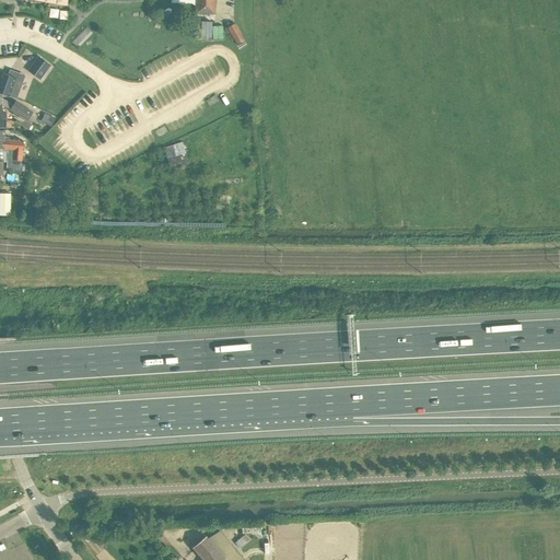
[(214,0),(195,0),(195,4),(195,13),(214,13),(214,0)]
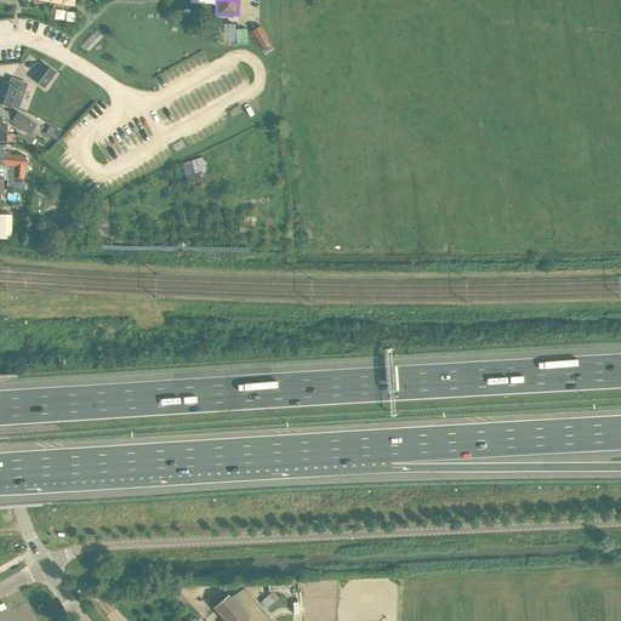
[(209,33),(220,26),(215,17),(203,26),(209,33)]
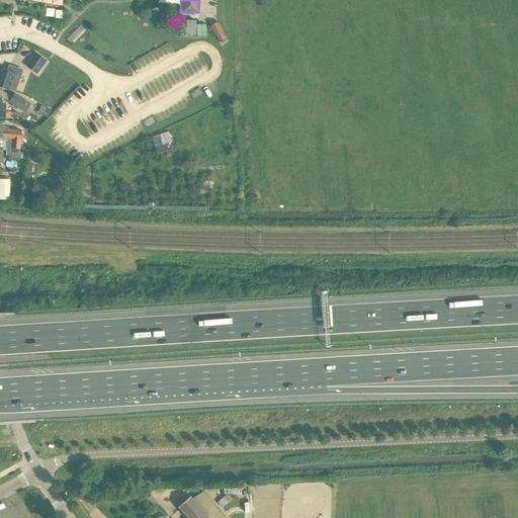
[(203,19),(196,19),(185,19),(185,36),(195,36),(195,30),(203,30),(203,19)]
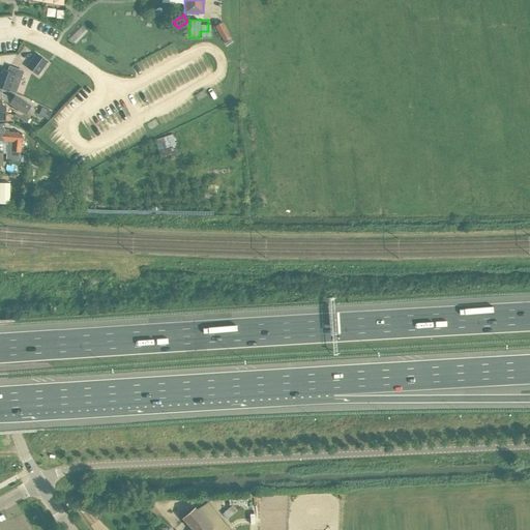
[(214,26),(224,42),(232,37),(223,21),(214,26)]
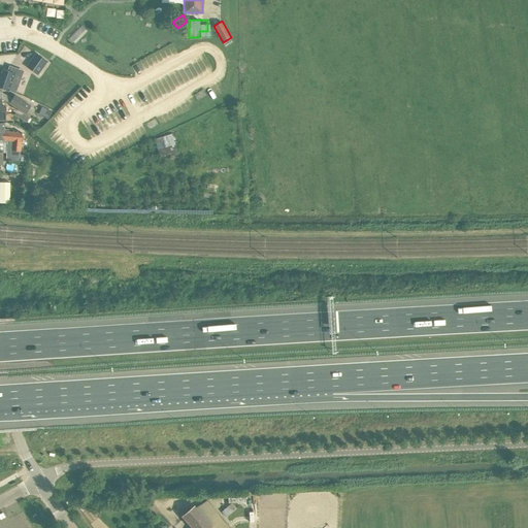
[(65,37),(73,45),(88,31),(78,23),(77,25),(75,24),(73,26),(75,27),(68,34),(67,32),(65,34),(66,36),(65,37)]
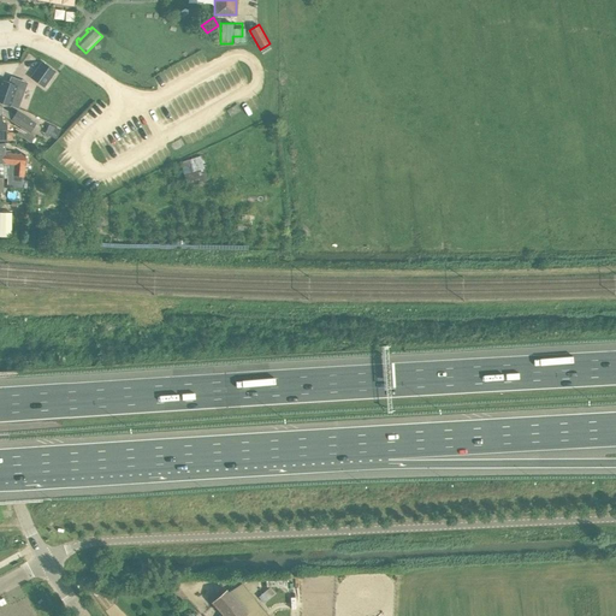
[(33,77),(46,87),(57,73),(45,64),(33,77)]
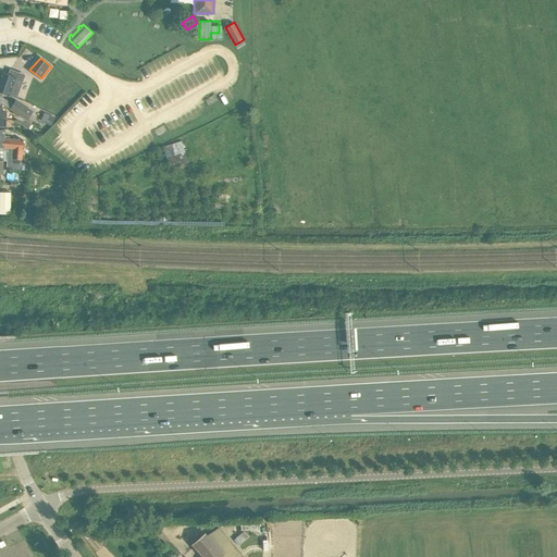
[(3,72),(0,81),(0,91),(9,96),(14,98),(16,93),(19,94),(26,75),(11,69),(9,74),(3,72)]
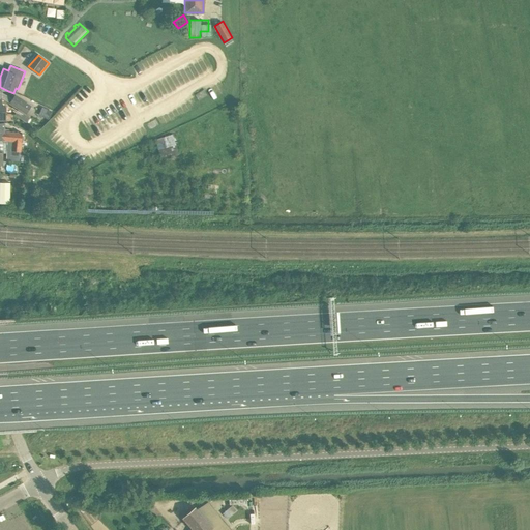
[(196,92),(195,93),(199,100),(207,95),(203,88),(198,91),(196,92)]
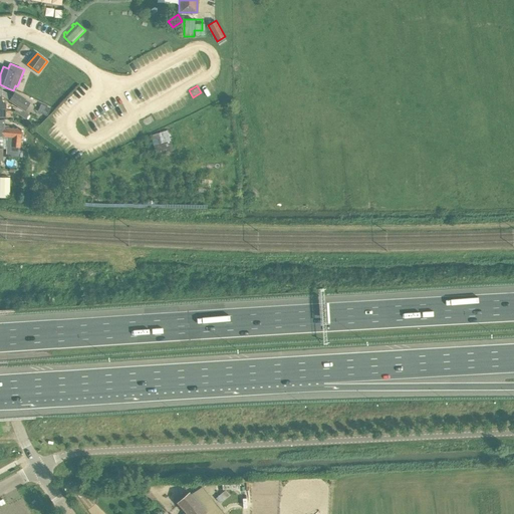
[(18,106),(25,110),(30,102),(14,91),(12,95),(2,90),(1,90),(1,87),(0,86),(0,95),(2,95),(6,98),(9,99),(9,100),(18,106)]
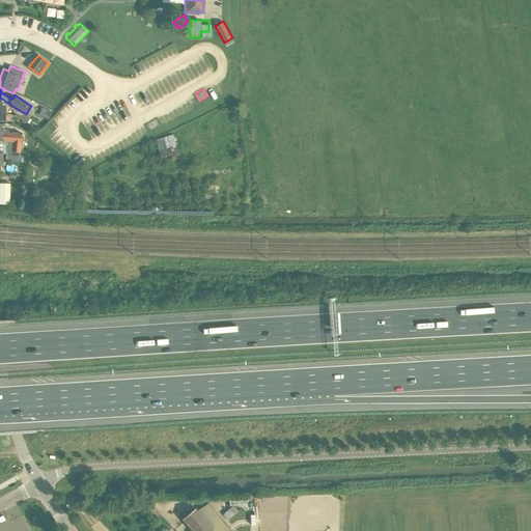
[(53,112),(43,107),(38,115),(49,120),(53,112)]
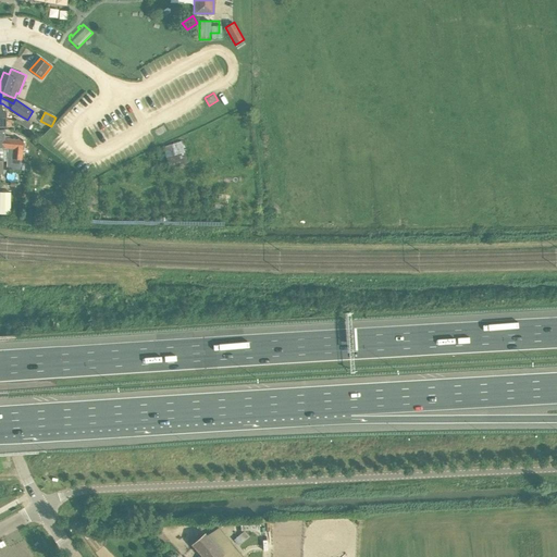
[(22,125),(25,119),(20,115),(15,121),(22,125)]
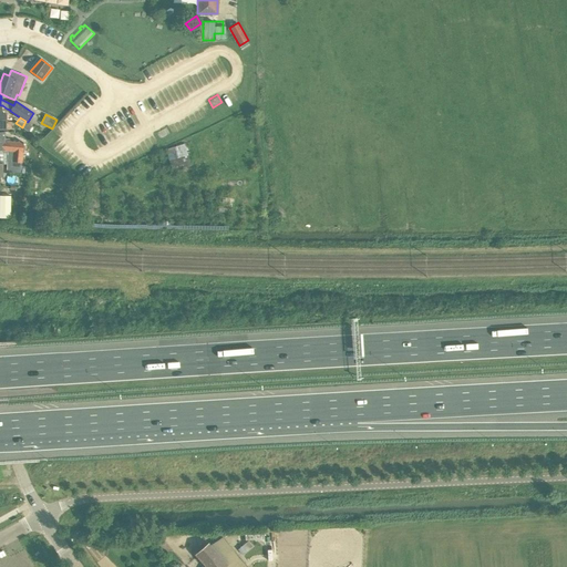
[(32,125),(26,121),(22,127),(29,132),(32,125)]
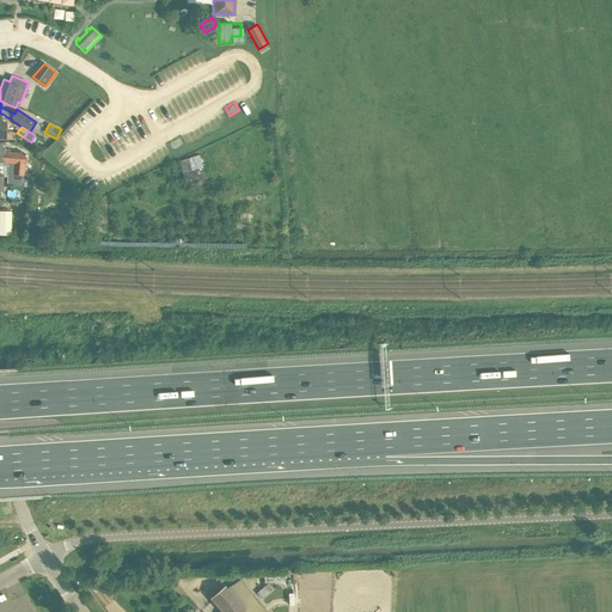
[(183,146),(179,138),(177,139),(176,139),(175,140),(170,142),(175,151),(183,146)]
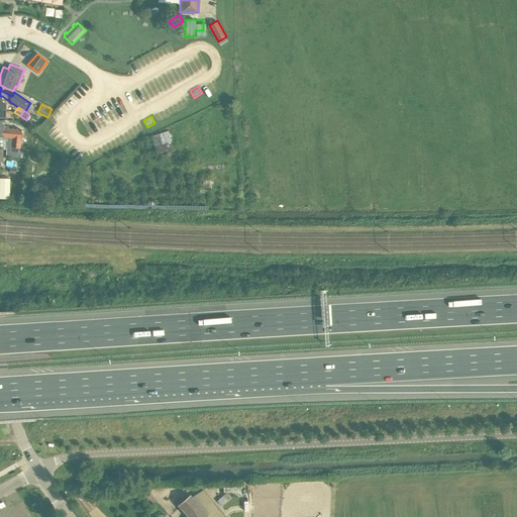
[(26,151),(20,150),(21,130),(7,129),(7,126),(4,126),(4,120),(0,119),(0,136),(6,137),(6,157),(16,158),(25,159),(26,151)]
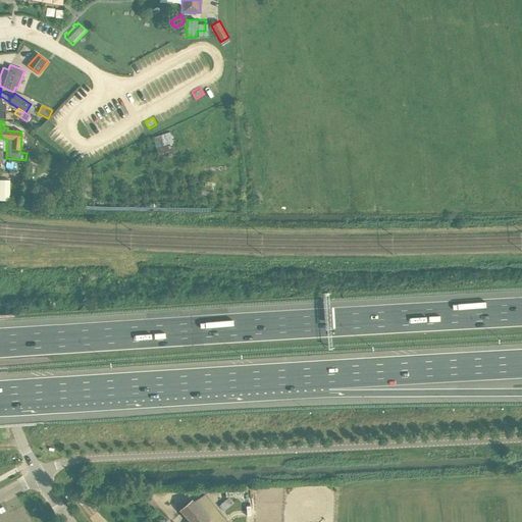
[(153,138),(158,158),(174,153),(168,133),(153,138)]
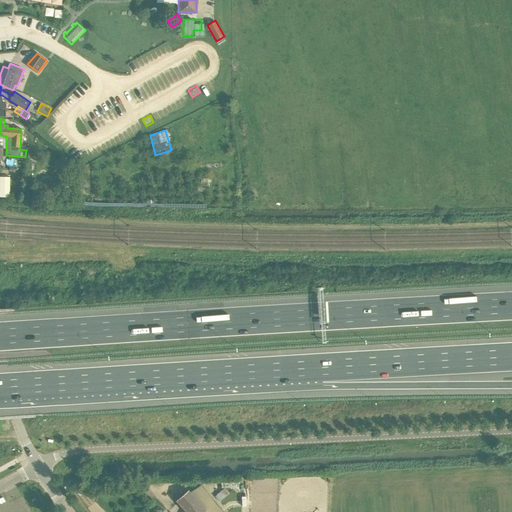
[(81,175),(74,177),(77,190),(85,188),(81,175)]
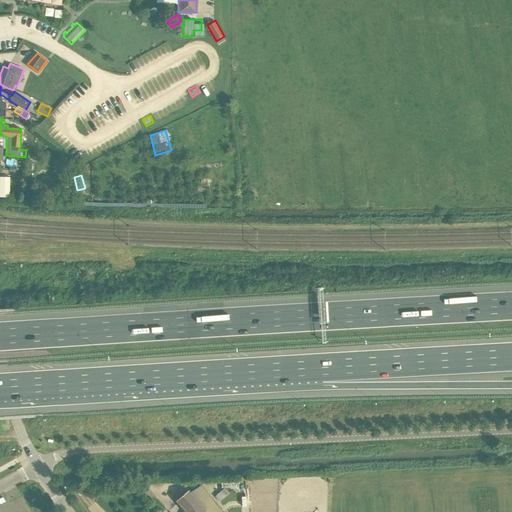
[(0,176),(0,187),(2,187),(2,197),(9,197),(10,177),(0,176)]
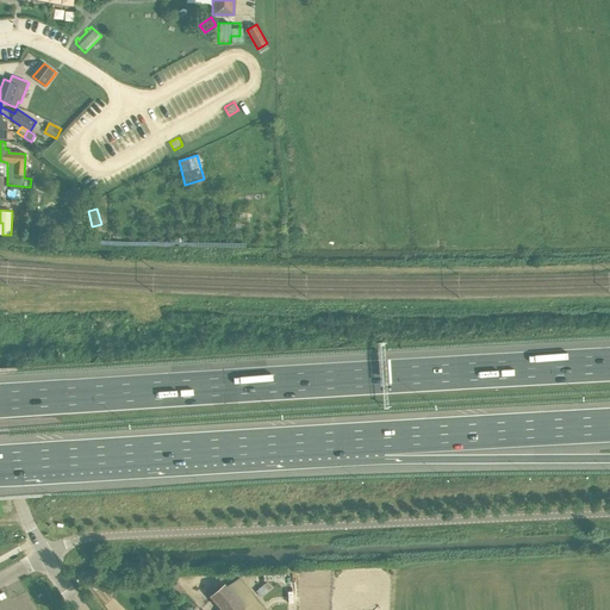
[(267,609),(241,578),(226,585),(225,583),(210,596),(222,609),(267,609)]
